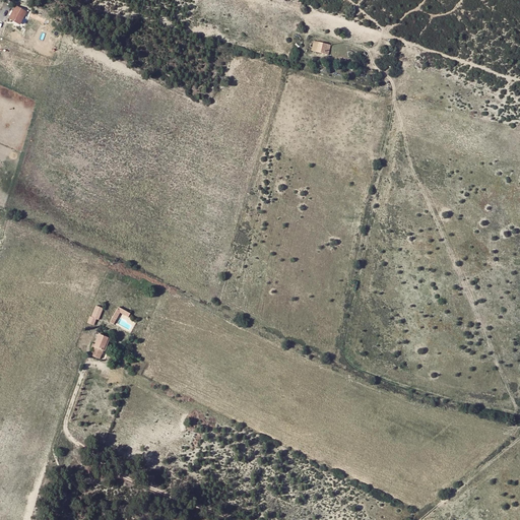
[(313,49),(323,52),(325,39),(315,37),(313,49)]
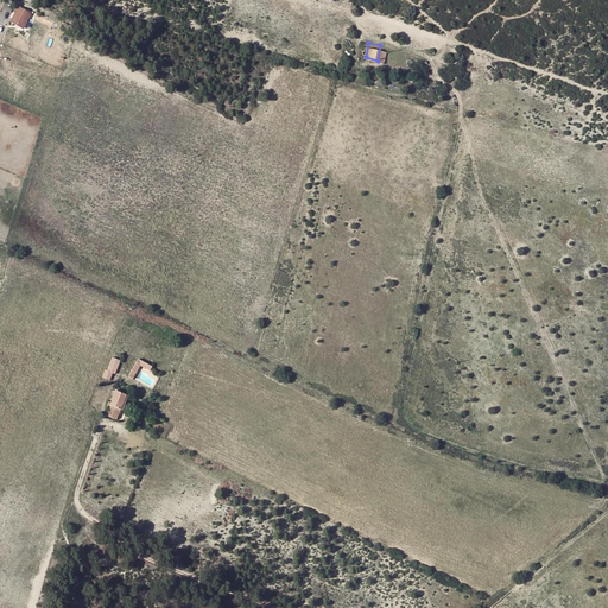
[(121,360),(114,356),(108,369),(113,372),(115,373),(121,360)]
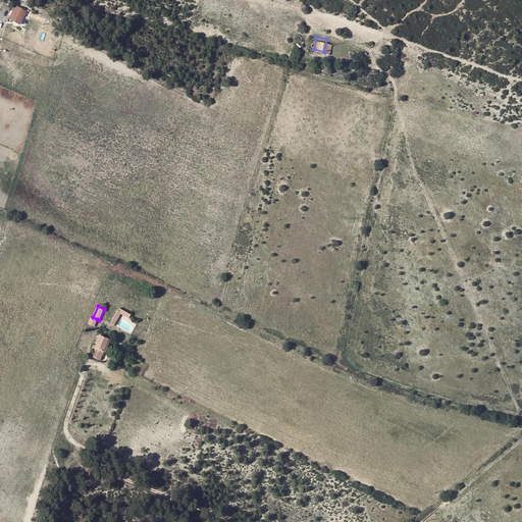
[(119,308),(112,320),(115,322),(120,313),(129,318),(132,315),(119,308)]
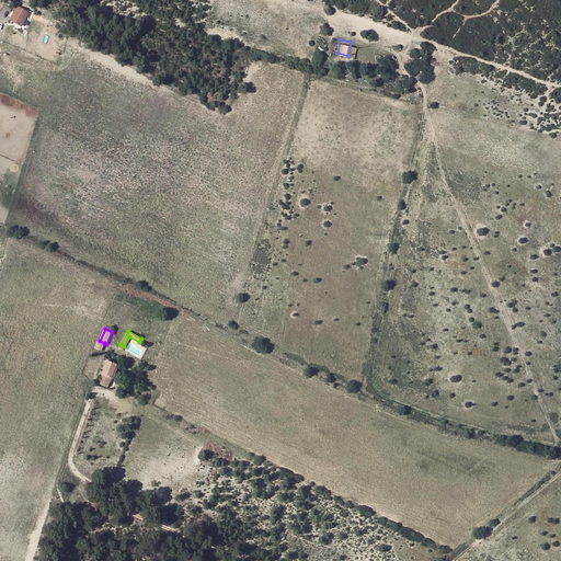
[(100,341),(98,340),(94,346),(101,350),(104,343),(100,341)]
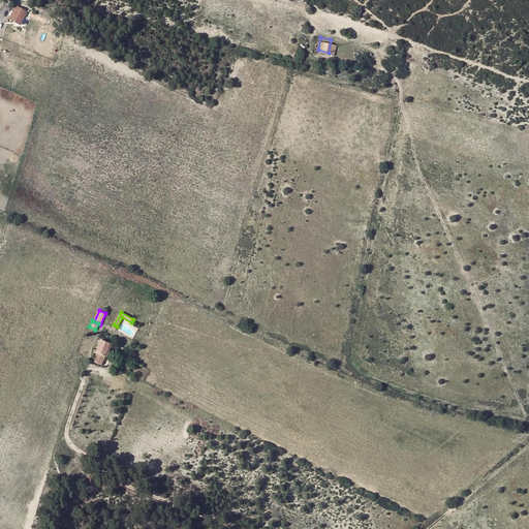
[(110,342),(101,339),(97,349),(95,348),(93,352),(96,354),(95,356),(94,355),(92,360),(101,364),(110,342)]
